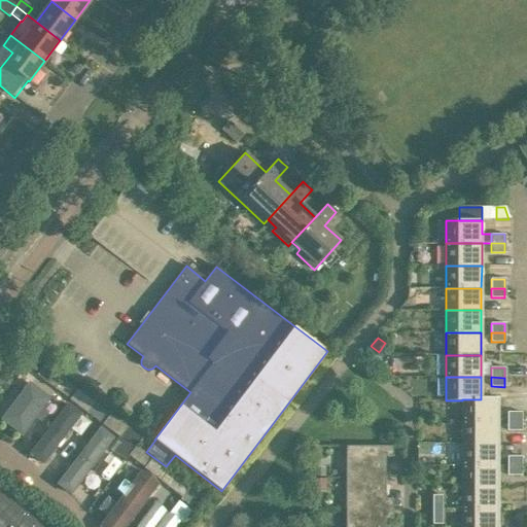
[(77,389),(62,378),(53,388),(69,399),(77,389)]
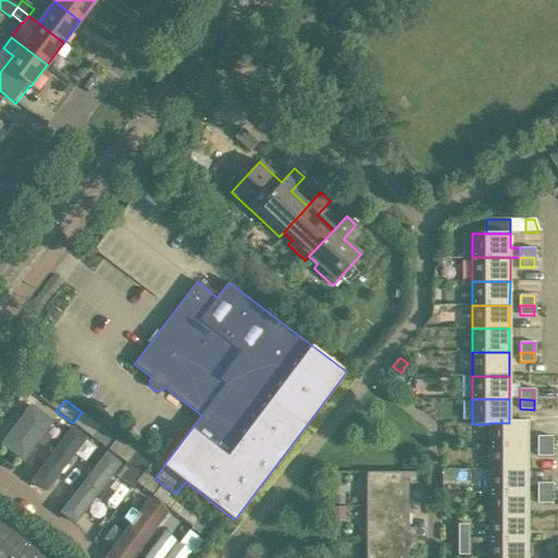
[(57,422),(35,407),(7,449),(28,463),(57,422)]
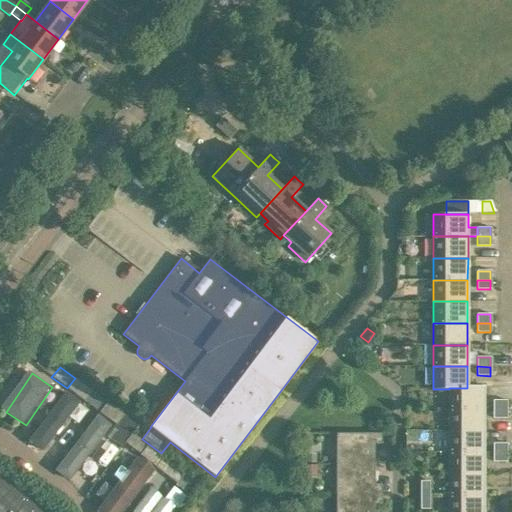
[(91,391),(75,378),(67,388),(83,401),(91,391)]
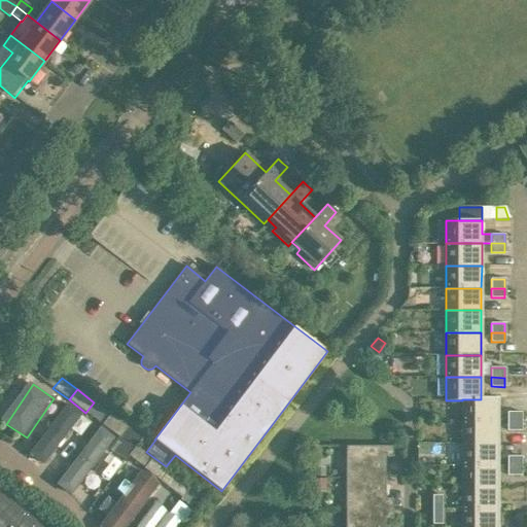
[(462,400),(462,422),(497,422),(497,398),(481,398),(481,399),(462,399),(462,400)]
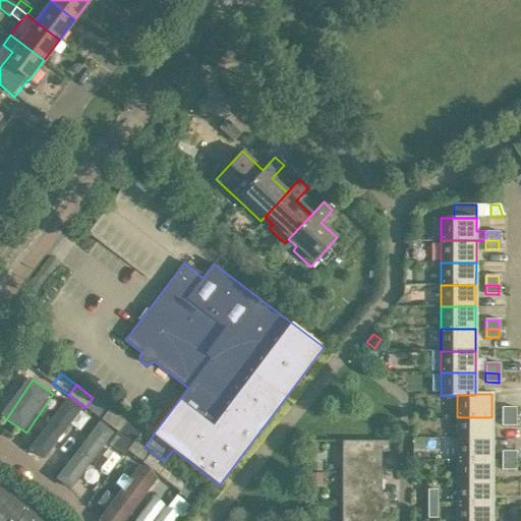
[(109,409),(93,398),(84,408),(101,420),(109,409)]
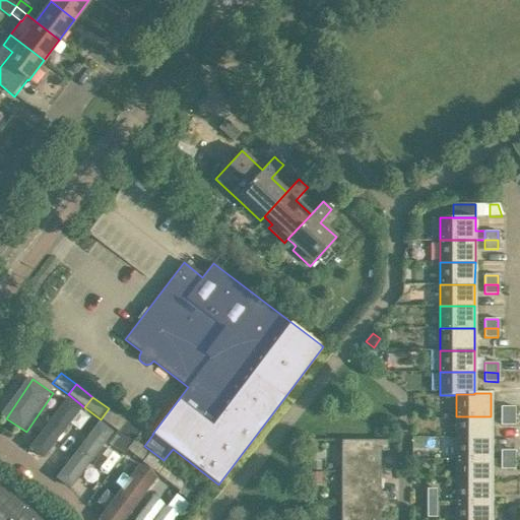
[(67,398),(30,450),(50,463),(86,410),(67,398)]
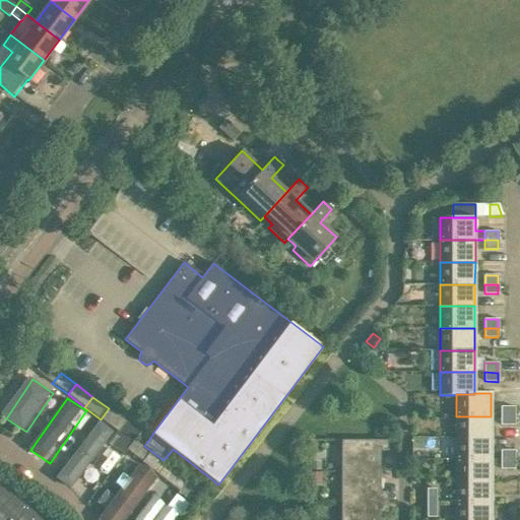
[(500,407),(500,416),(514,416),(514,407),(500,407)]
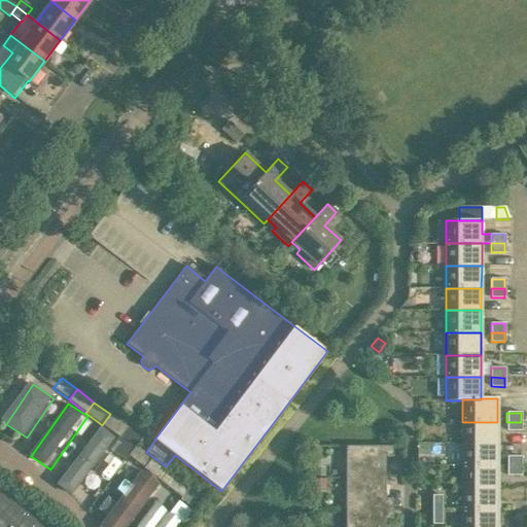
[(128,427),(110,414),(102,425),(119,437),(128,427)]
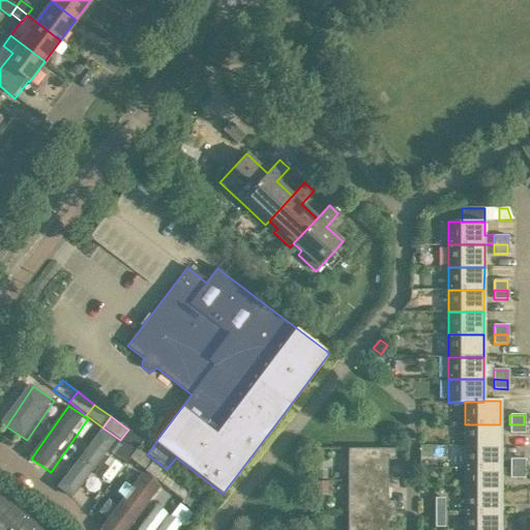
[(465,424),(465,446),(500,446),(500,424),(465,424)]
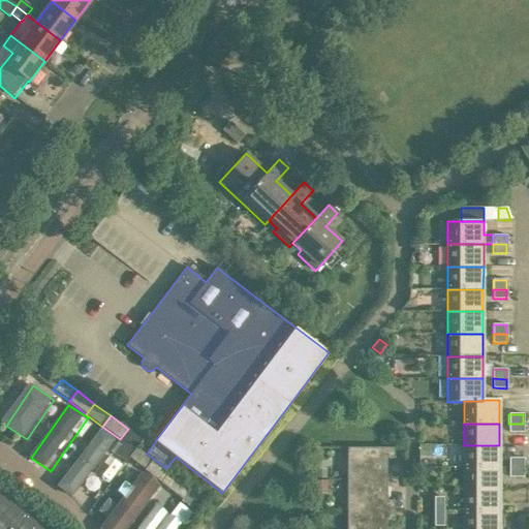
[(523,424),(508,424),(508,433),(523,433),(523,424)]
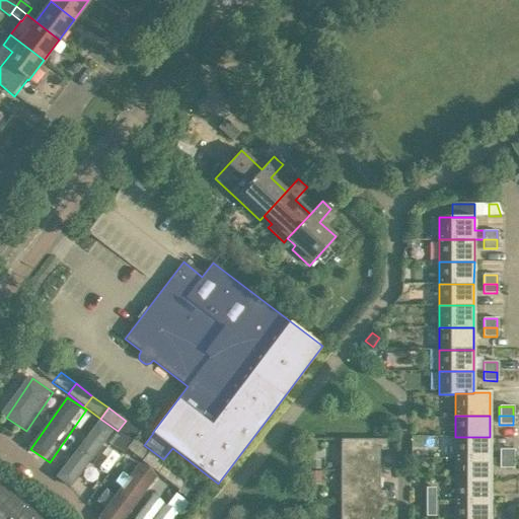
[(139,431),(126,421),(118,431),(108,443),(123,453),(127,448),(133,440),(139,431)]
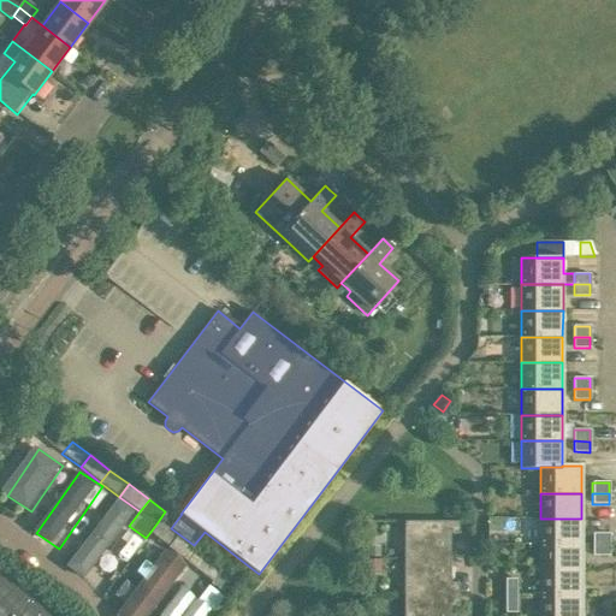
[(137,514),(122,503),(73,570),(89,581),(137,514)]
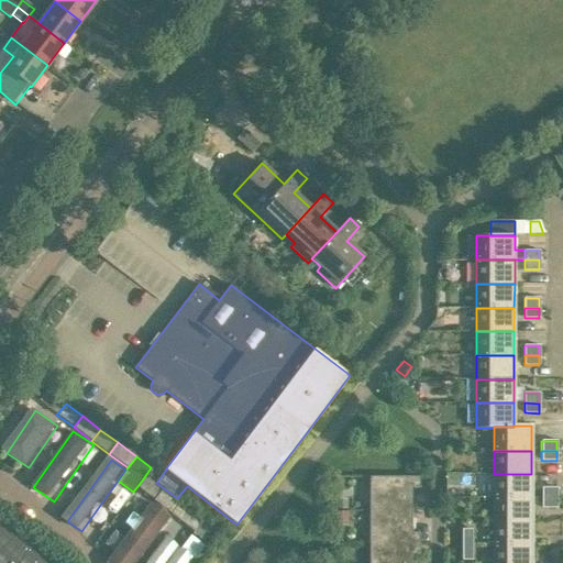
[(494,474),(494,498),(531,498),(531,474),(494,474)]
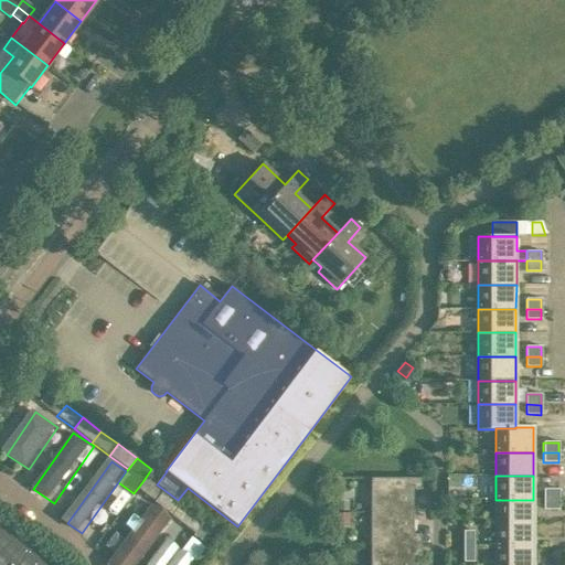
[(370,478),(370,512),(413,512),(413,490),(420,490),(420,478),(370,478)]
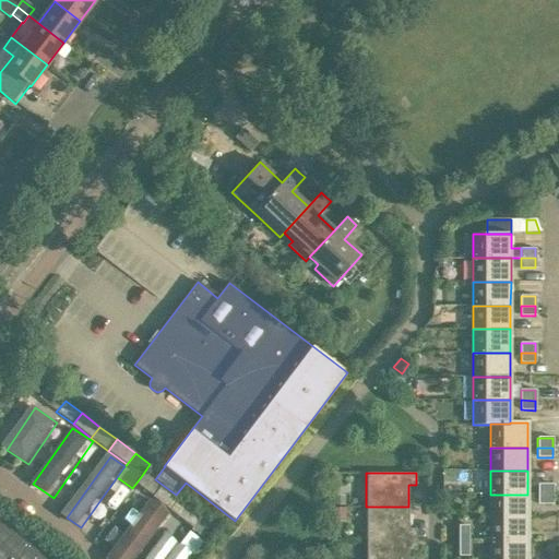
[(161,487),(143,474),(137,483),(153,496),(161,487)]
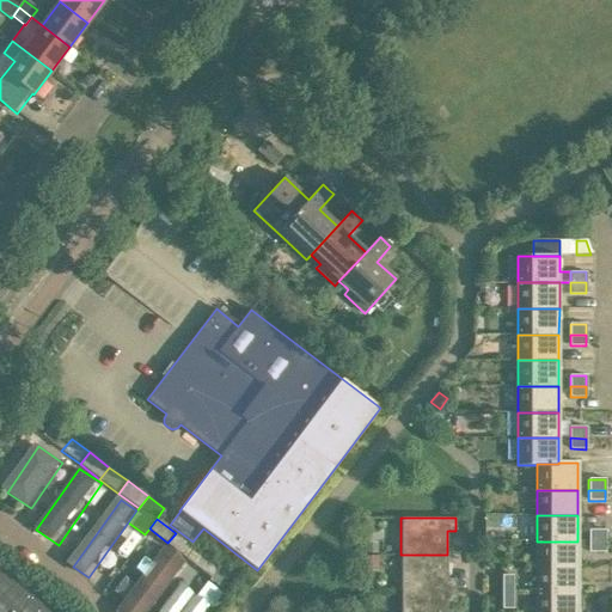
[(589,531),(589,542),(605,542),(605,531),(589,531)]
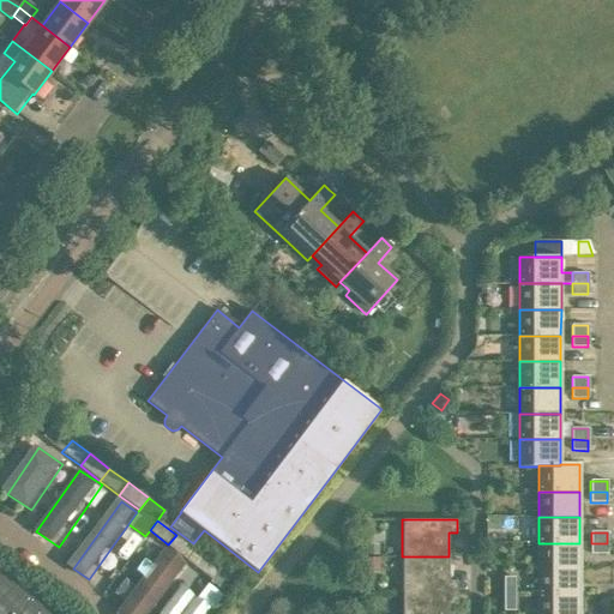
[(197,549),(176,534),(176,535),(168,545),(167,546),(187,561),(197,549)]
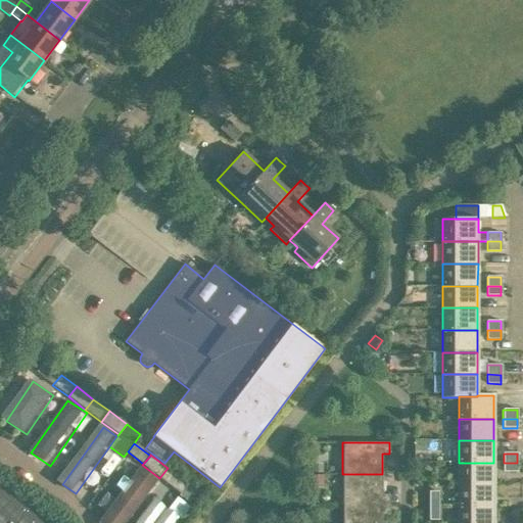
[(459,463),(459,484),(493,484),(493,463),(459,463)]
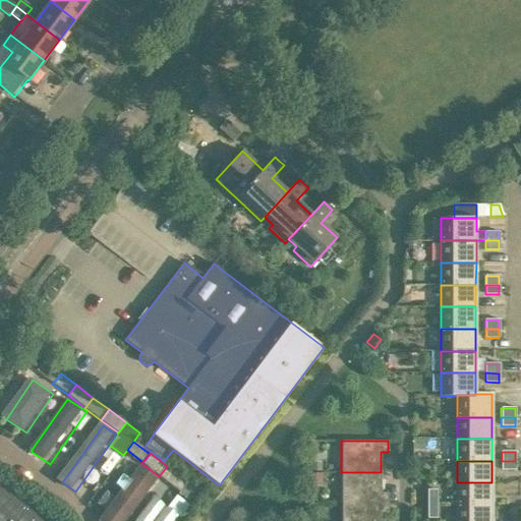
[(515,461),(502,461),(502,470),(515,470),(515,461)]
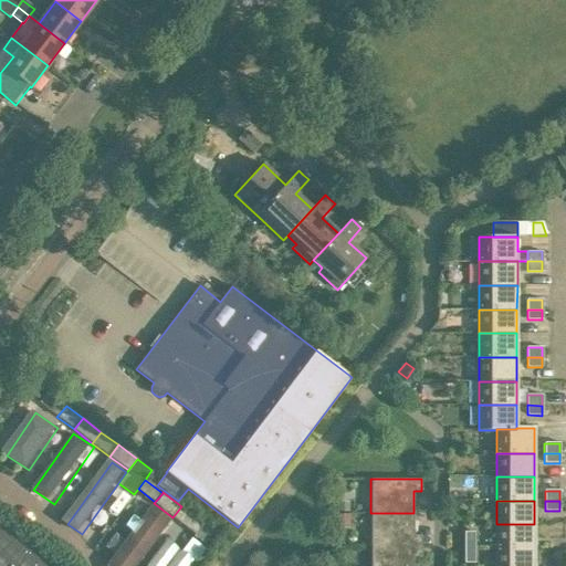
[(134,565),(169,520),(156,509),(111,565),(134,565)]
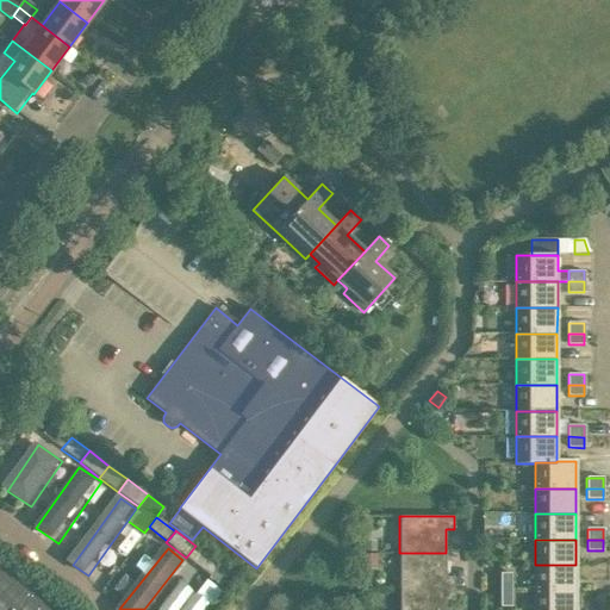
[(219,564),(199,548),(190,560),(210,576),(219,564)]
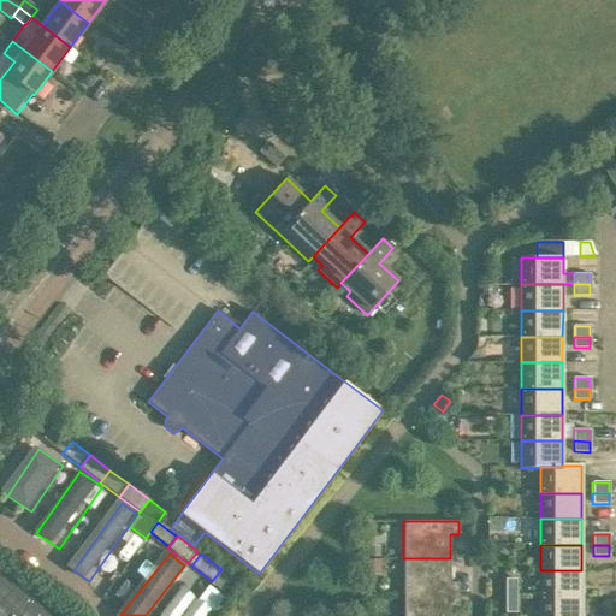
[(403,558),(403,594),(458,596),(458,584),(450,582),(450,558),(403,558)]
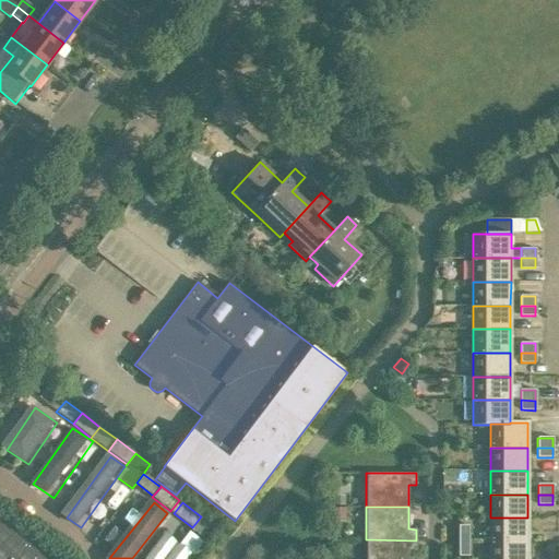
[(333,509),(333,520),(345,520),(345,509),(333,509)]
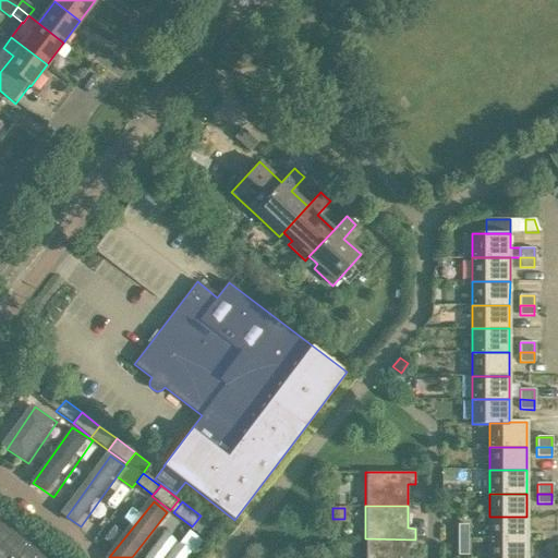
[(43,557),(1,514),(0,514),(0,557),(43,557)]
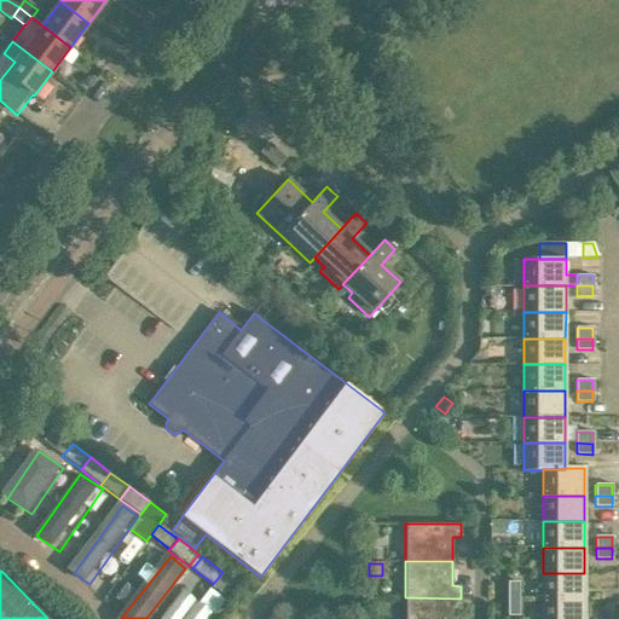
[(543,573),(543,600),(584,600),(584,573),(543,573)]
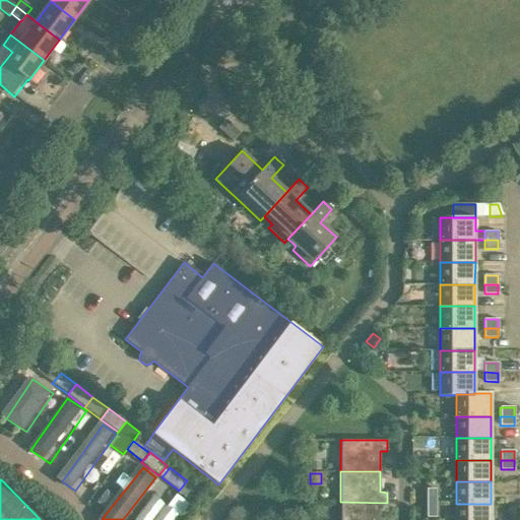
[(427,490),(427,504),(436,504),(436,490),(427,490)]
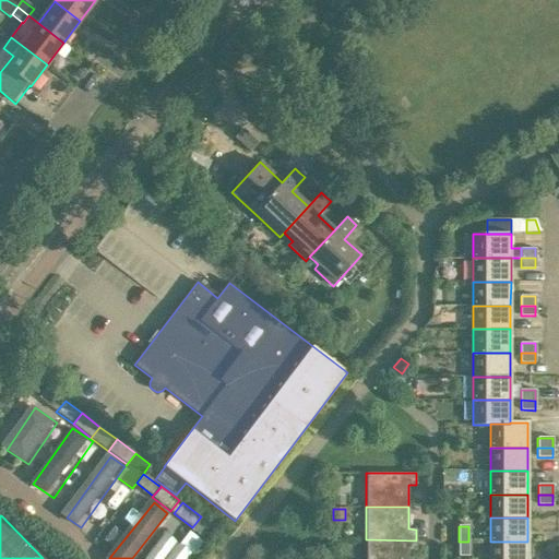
[(195,558),(197,558),(167,536),(149,558),(195,558)]
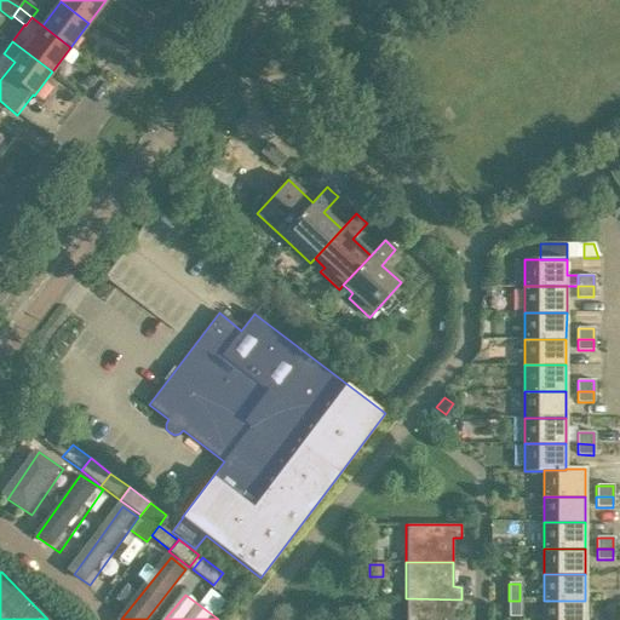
[(461,600),(406,598),(406,619),(452,619),(453,610),(461,610),(461,600)]
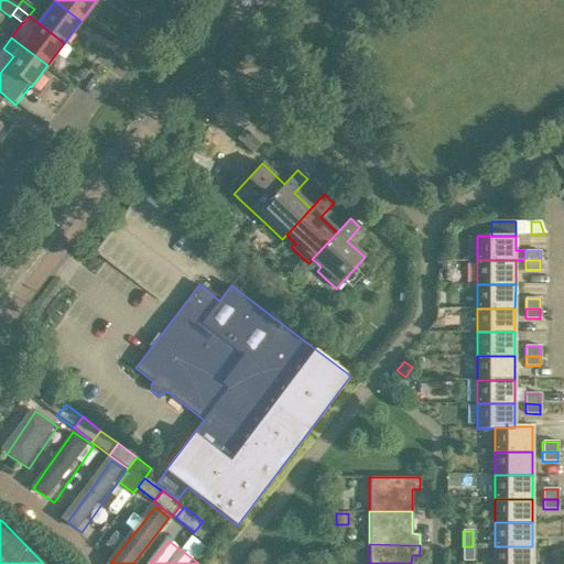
[(473,546),(463,546),(463,562),(473,562),(473,546)]
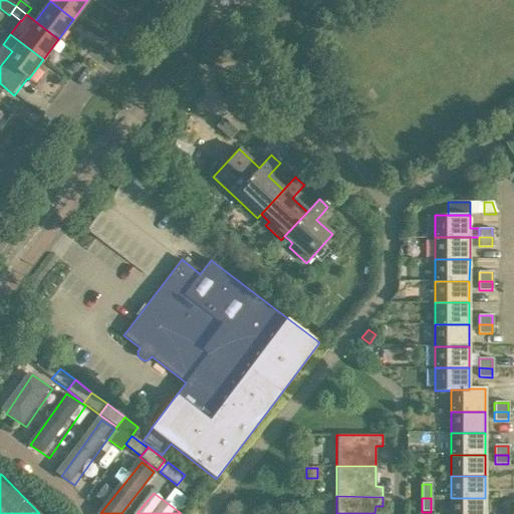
[(485,513),(485,498),(451,498),(450,513),(485,513)]
